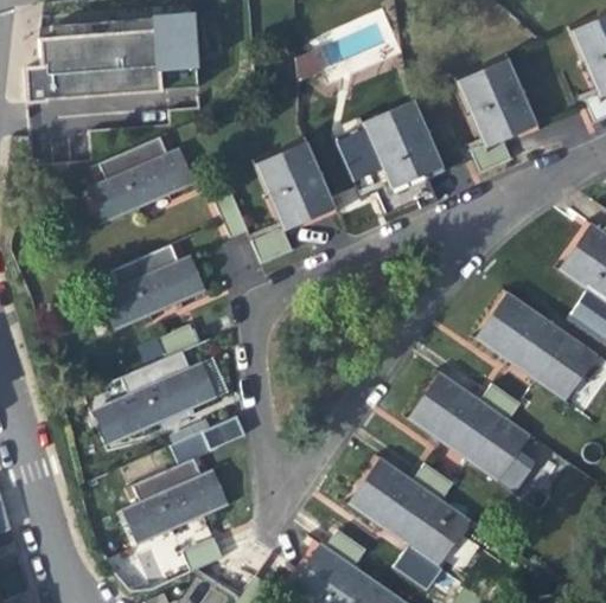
[(195,90),(190,10),(145,11),(145,30),(34,34),(38,71),(21,72),(24,103),(34,102),(195,90)]
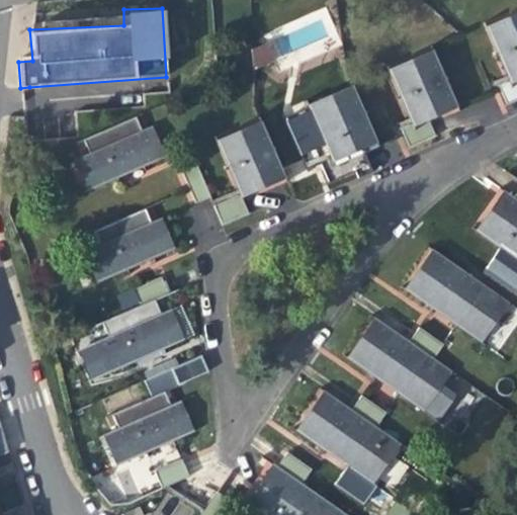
[(516,13),(486,28),(498,53),(505,50),(506,52),(513,49),(516,56),(516,13)]
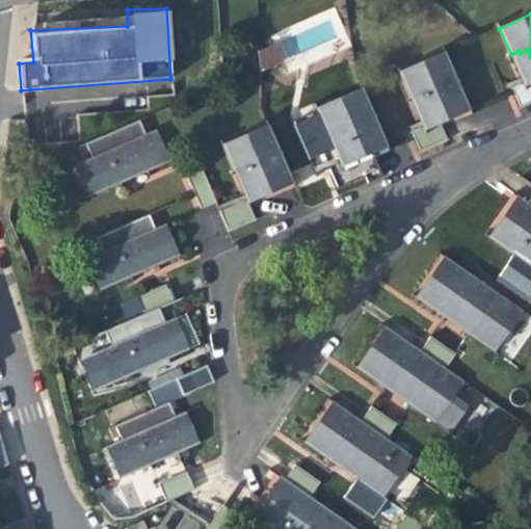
[(523,81),(530,78),(530,57),(527,50),(520,53),(519,51),(511,54),(523,81)]
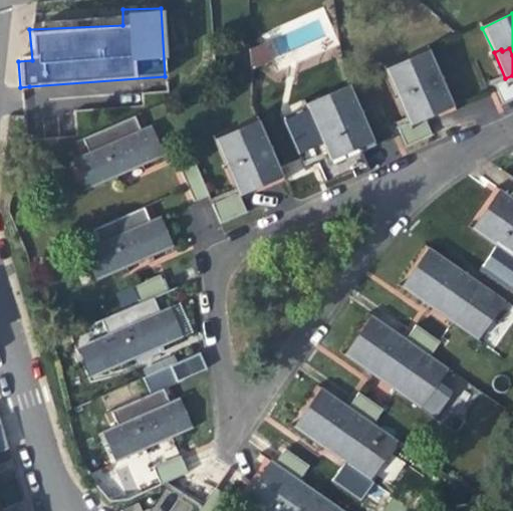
[(388,70),(399,94),(408,91),(409,93),(414,91),(425,115),(439,109),(455,101),(431,51),(388,70)]
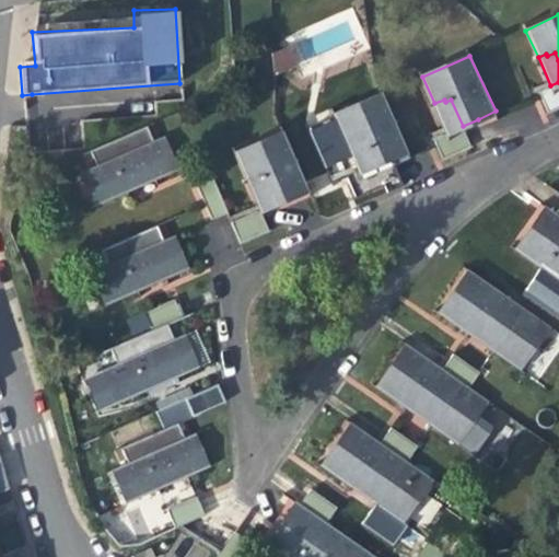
[(548,111),(558,105),(558,82),(550,85),(539,91),(548,111)]
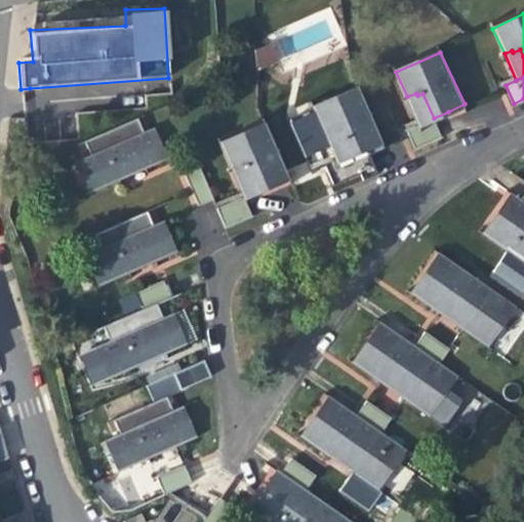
[(313,110),(324,134),(333,130),(334,133),(340,130),(352,155),(362,150),(380,142),(358,89),(313,110)]
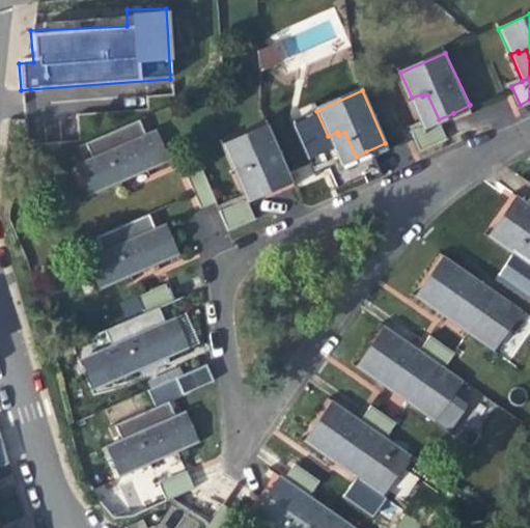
[(424,126),(439,119),(427,94),(422,96),(421,94),(412,98),(424,126)]
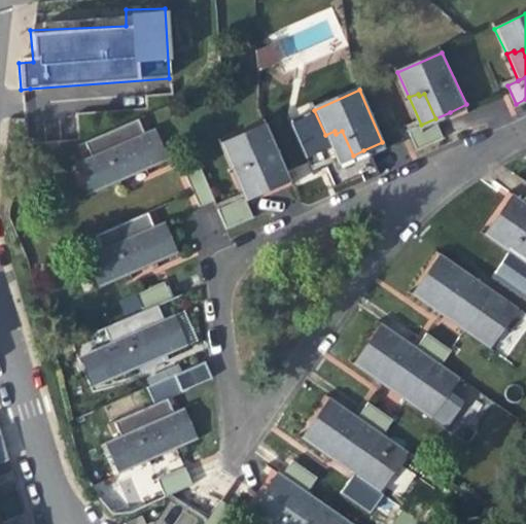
[(148,132),(143,118),(91,140),(97,153),(83,159),(97,189),(138,172),(169,159),(155,129),(148,132)]
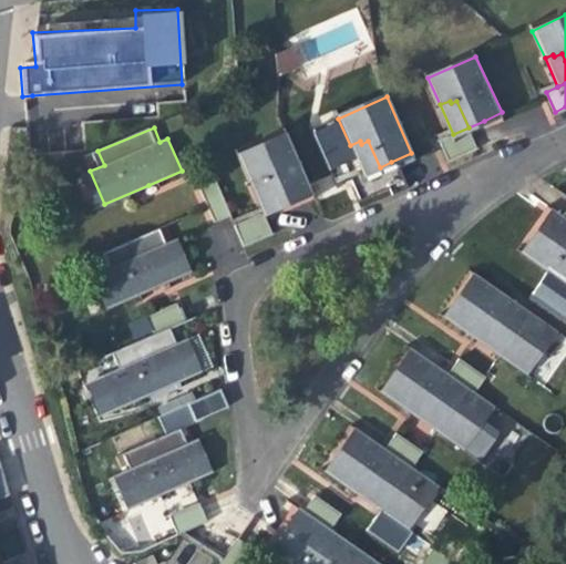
[(450,160),(476,147),(471,134),(469,127),(453,134),(441,140),(450,160)]
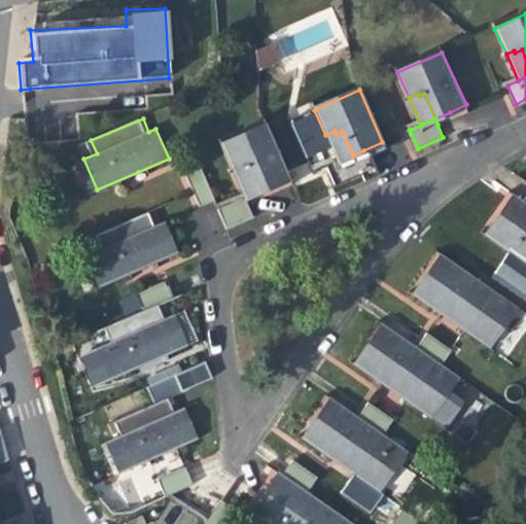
[(222,146),(234,172),(243,168),(243,170),(248,168),(259,193),(272,186),(288,179),(265,127),(222,146)]
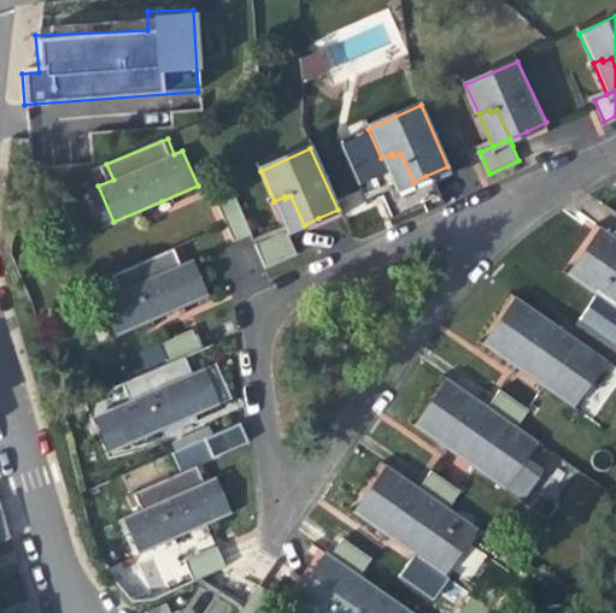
[(396,190),(414,182),(400,153),(393,157),(392,153),(381,158),(396,190)]
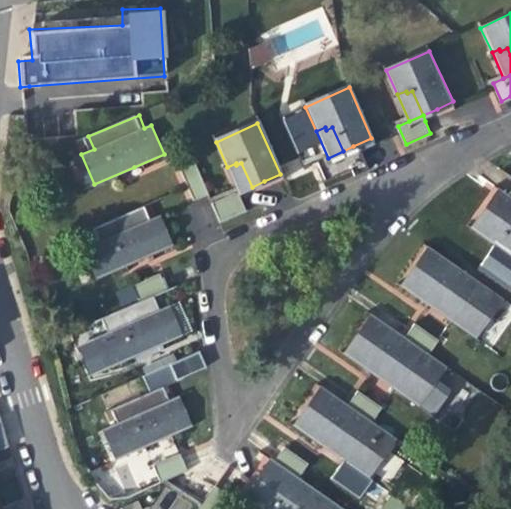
[(327,180),(351,169),(345,156),(343,151),(328,158),(319,162),(327,180)]
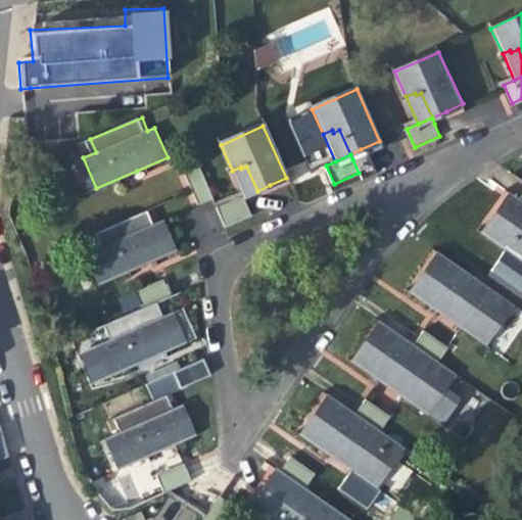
[(232,171),(244,197),(257,191),(246,167),(241,169),(241,167),(232,171)]
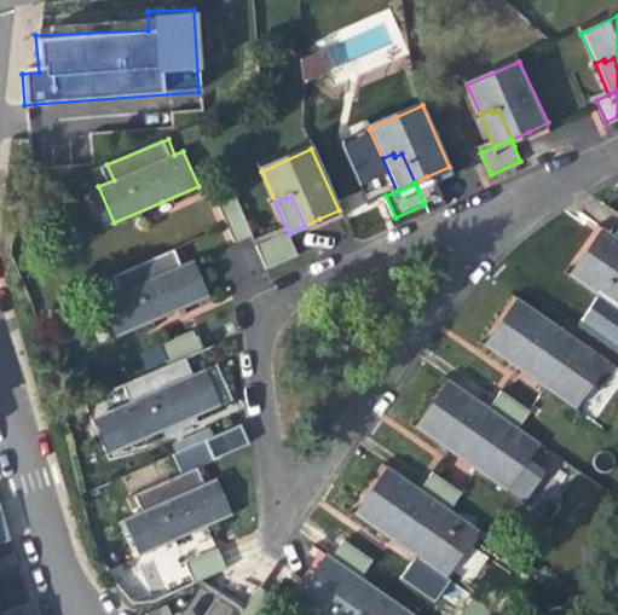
[(236,243),(253,236),(236,198),(219,206),(236,243)]
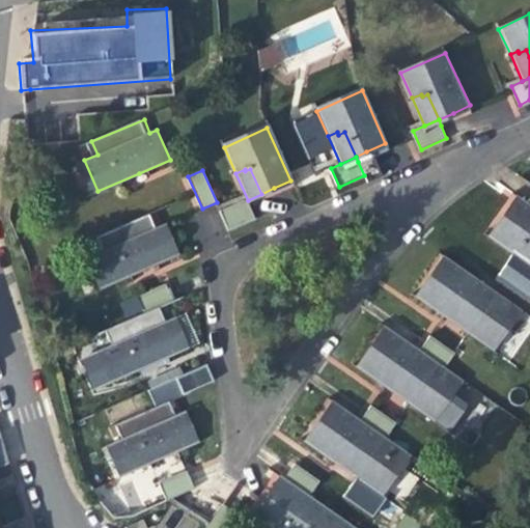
[(529,201),(522,196),(512,211),(529,222),(529,201)]
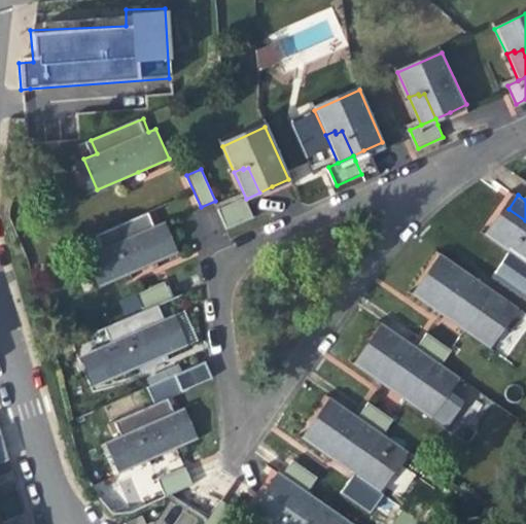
[(230,231),(255,219),(249,205),(246,199),(220,210),(230,231)]
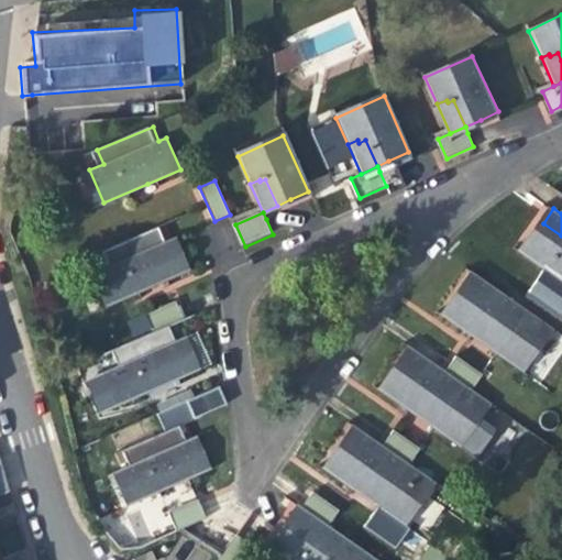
[(561,235),(543,223),(536,233),(524,251),(552,271),(555,265),(561,268),(561,235)]
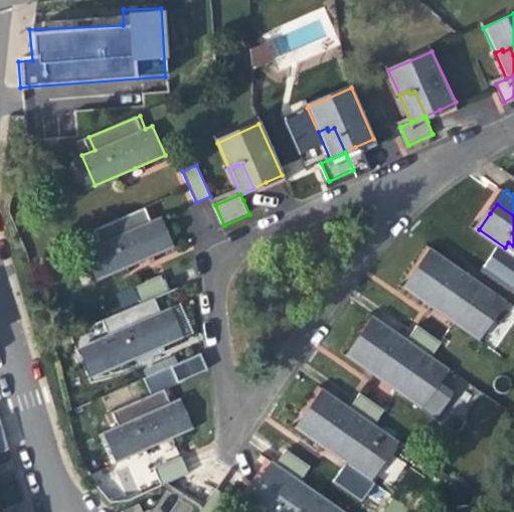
[(170,238),(161,218),(154,221),(148,206),(95,228),(101,243),(88,248),(101,279),(173,247),(170,238)]
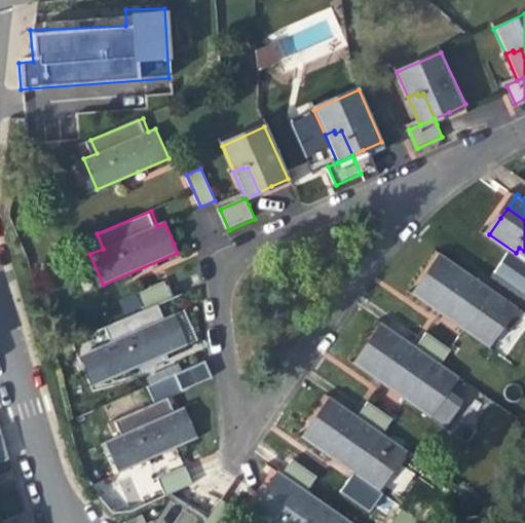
[(415,294),(440,312),(443,308),(466,326),(463,330),(486,346),(515,309),(444,256),(432,271),(415,294)]
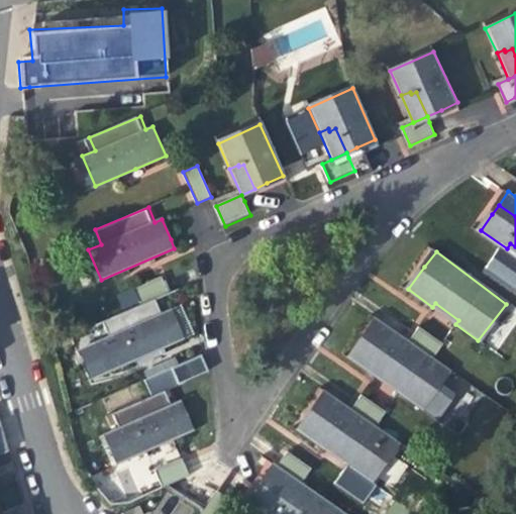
[(177,324),(171,310),(162,313),(156,299),(170,293),(162,277),(134,289),(141,305),(104,321),(111,335),(98,340),(111,372),(184,340),(177,324)]
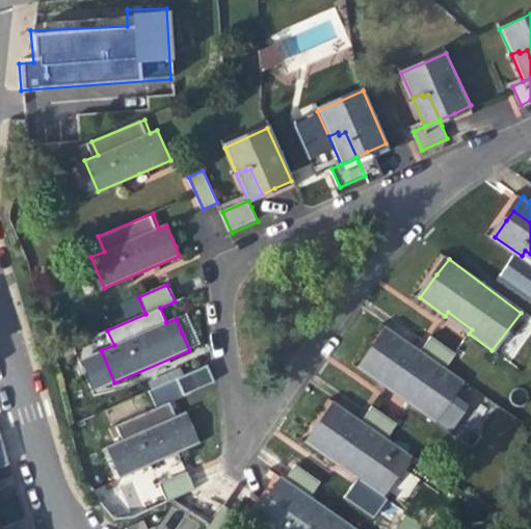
[(414,349),(390,331),(372,353),(361,369),(386,388),(389,384),(412,400),(408,405),(432,423),(461,385),(437,366),(448,352),(424,335),(414,349)]
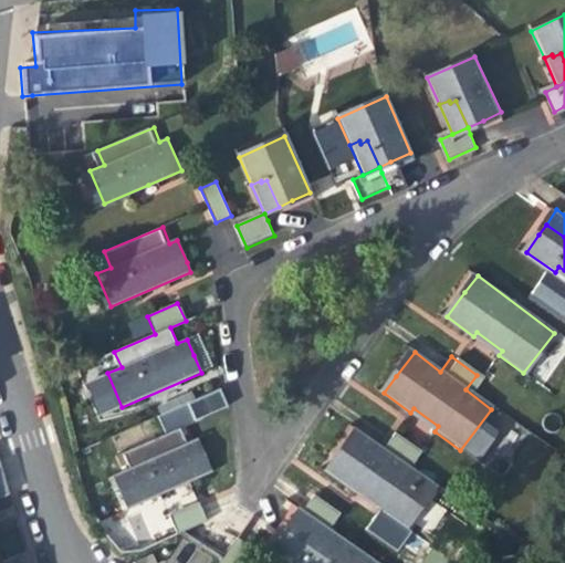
[(202,455),(196,439),(188,442),(181,426),(196,419),(188,404),(159,416),(166,433),(124,451),(131,467),(118,471),(133,504),(210,471),(202,455)]
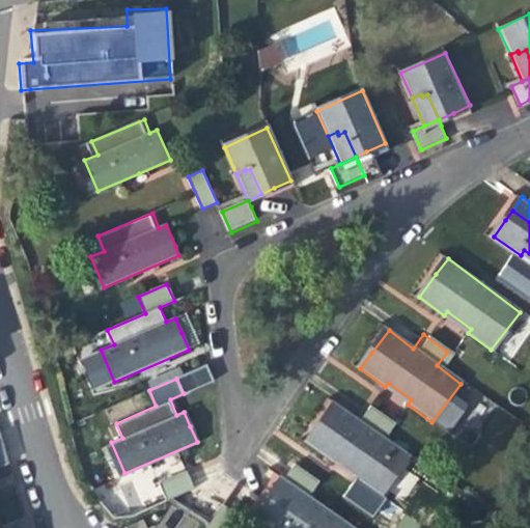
[(359,422),(335,405),(319,426),(308,442),(333,461),(336,455),(360,473),(357,478),(381,495),(408,457),(384,440),(394,425),(369,408),(359,422)]
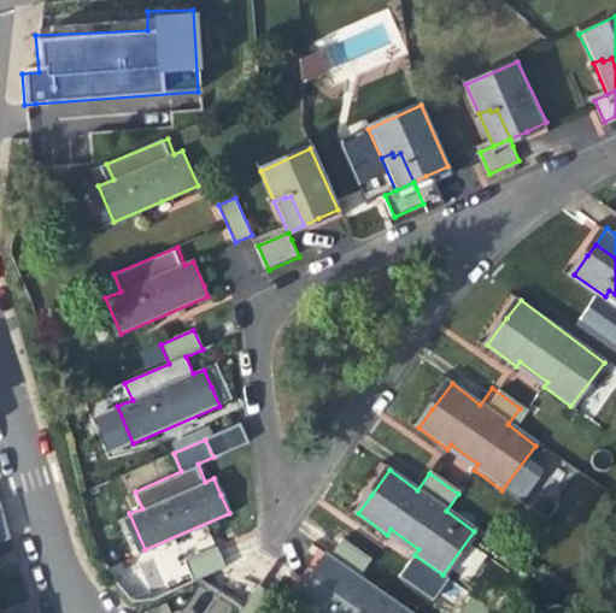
[(0,511),(0,542),(11,537),(6,525),(0,511)]
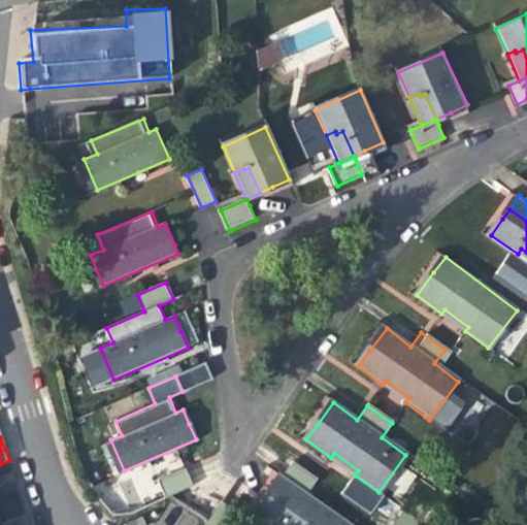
[(294,460),(284,474),(307,492),(318,478),(294,460)]
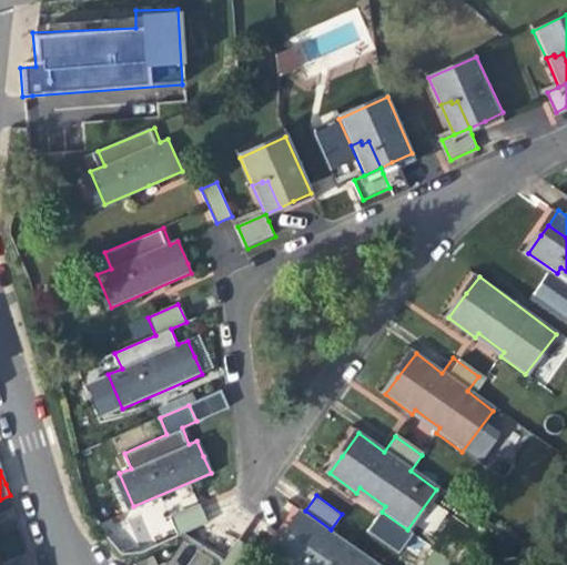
[(179,535),(211,521),(202,503),(171,516),(179,535)]
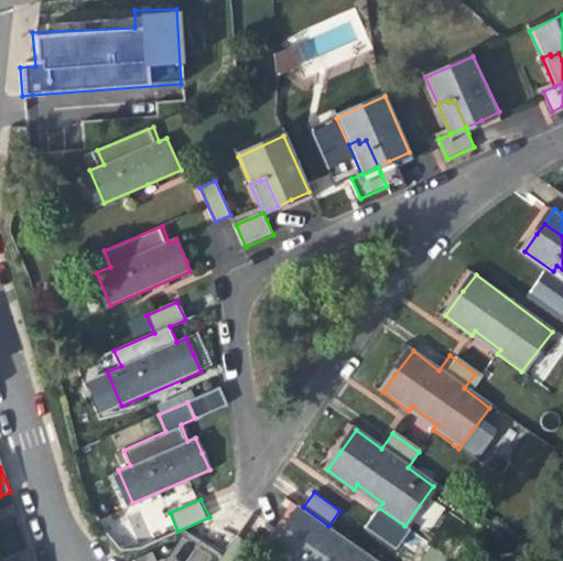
[(328,526),(303,507),(301,506),(296,511),(292,518),(324,541),(333,529),(328,526)]
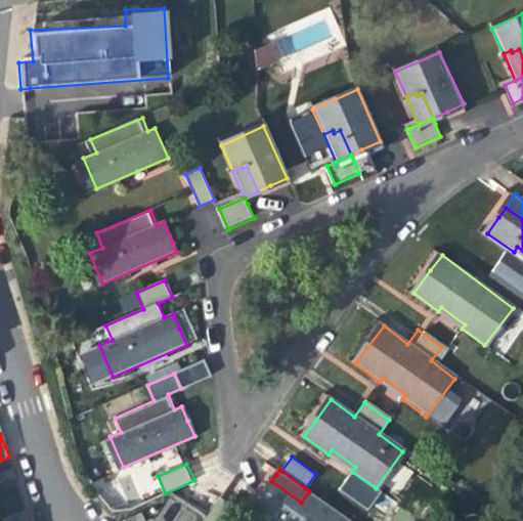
[(301,503),(271,481),(251,509),(267,520),(349,520),(309,491),(301,503)]
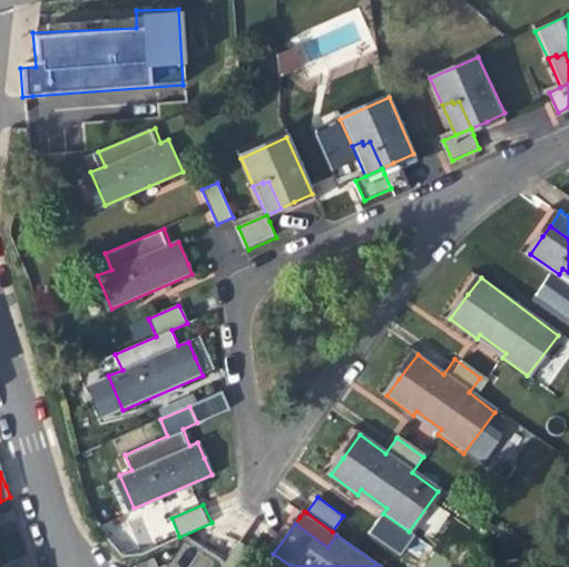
[(212,566),(213,564),(197,557),(193,566),(212,566)]
